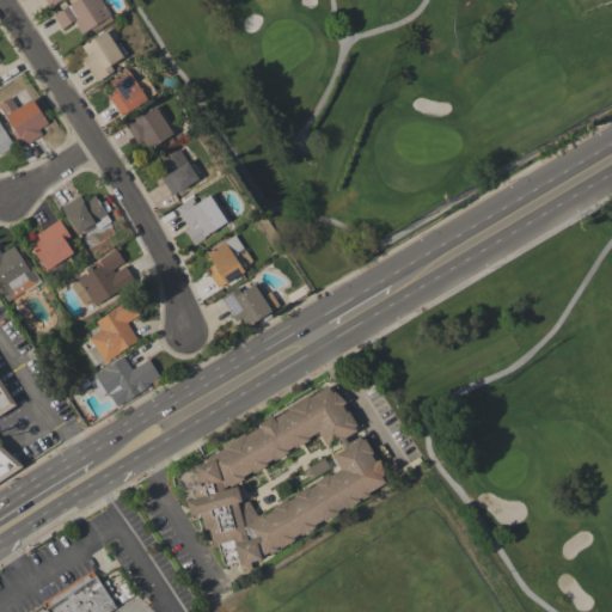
[(74,0),(101,0),(110,14),(109,16),(112,20),(97,30),(96,29),(92,31),(91,28),(81,34),(73,20),(61,29),(53,14),(74,0)]
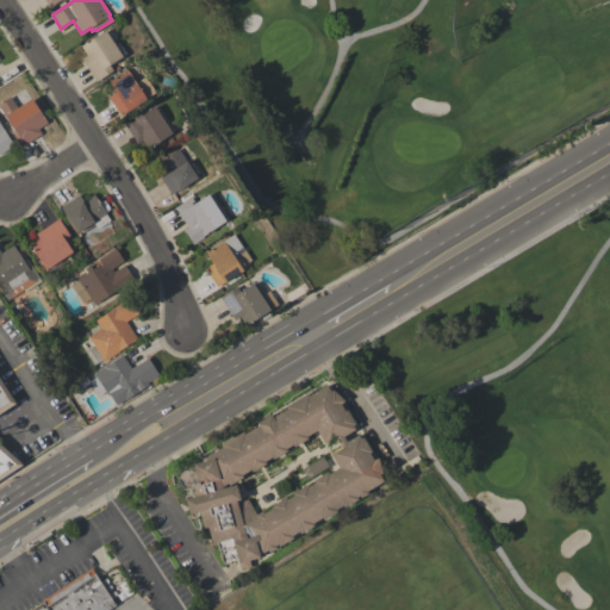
[(105,30),(114,44),(118,42),(125,53),(122,55),(123,56),(110,64),(113,70),(95,81),(81,58),(86,55),(80,45),(105,30)]
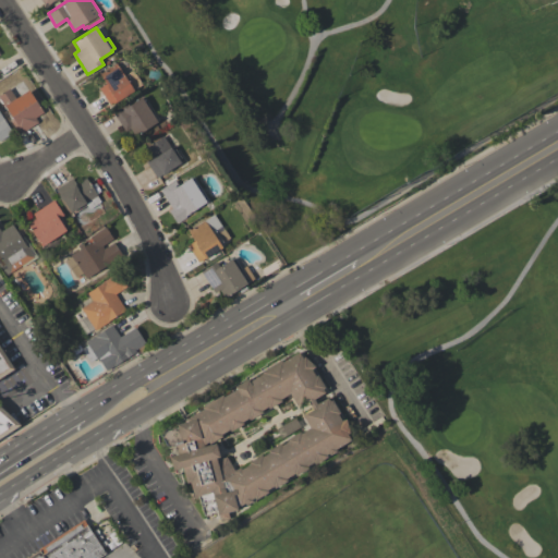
[(132,69),(142,84),(134,89),(134,91),(118,101),(117,101),(110,106),(98,88),(106,83),(99,73),(117,62),(124,74),(132,69)]
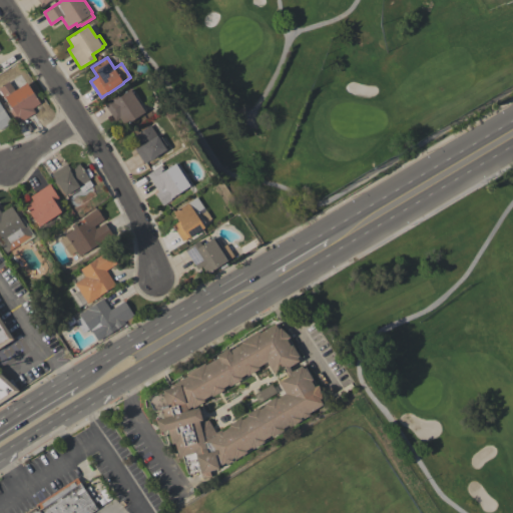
[(35,112),(17,123),(8,110),(11,108),(5,98),(4,99),(0,92),(0,86),(8,81),(11,85),(22,77),(25,82),(26,82),(39,103),(32,108),(35,112)]
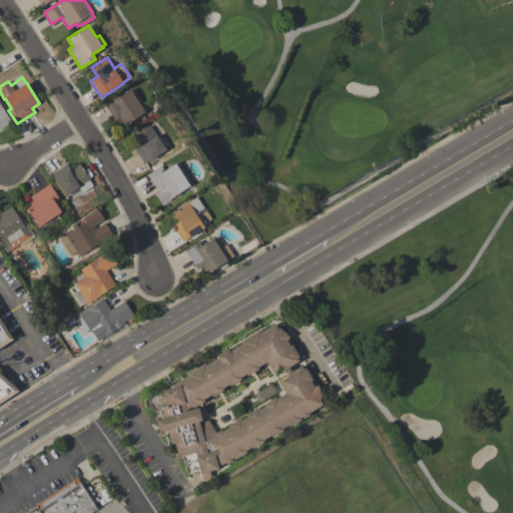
[(132,88),(146,109),(143,111),(144,112),(124,125),(119,117),(114,120),(103,103),(107,100),(116,94),(118,97),(129,89),(130,90),(132,88)]
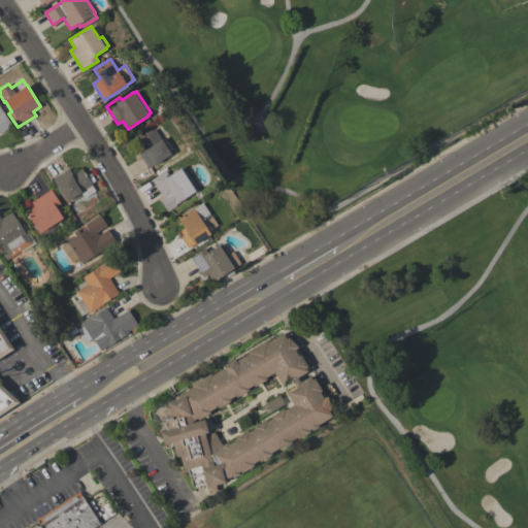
[(0,106),(11,125),(0,132),(0,106)]
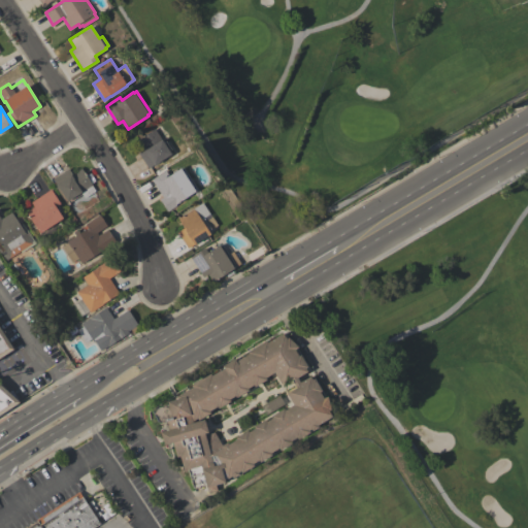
[(170,154),(158,162),(159,163),(154,166),(153,165),(147,168),(138,154),(144,150),(138,139),(155,128),(163,142),(165,140),(170,149),(168,151),(170,154)]
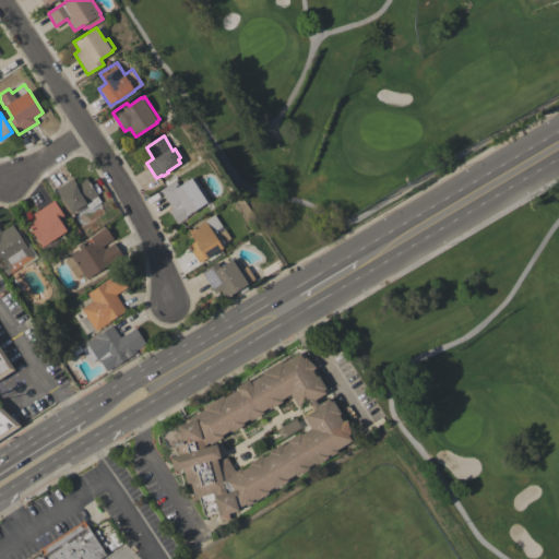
[(193,177),(209,200),(206,201),(206,202),(186,216),(187,217),(177,224),(168,211),(171,209),(159,190),(163,188),(162,186),(171,179),(173,181),(175,180),(178,186),(193,177)]
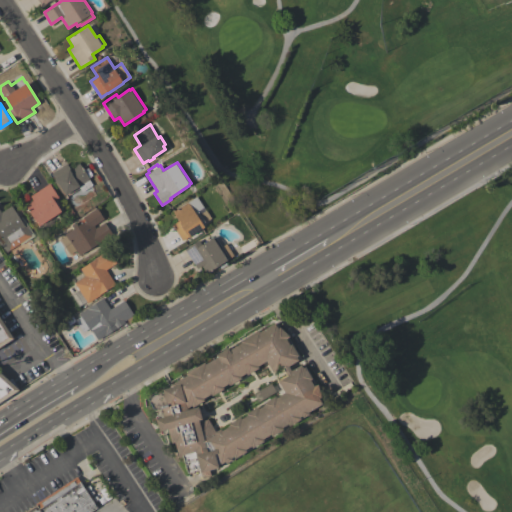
[(79,163),(89,179),(92,185),(82,192),(78,187),(73,190),(74,191),(67,196),(66,194),(65,195),(57,183),(56,183),(53,179),(54,178),(51,173),(66,163),(70,169),(79,163)]
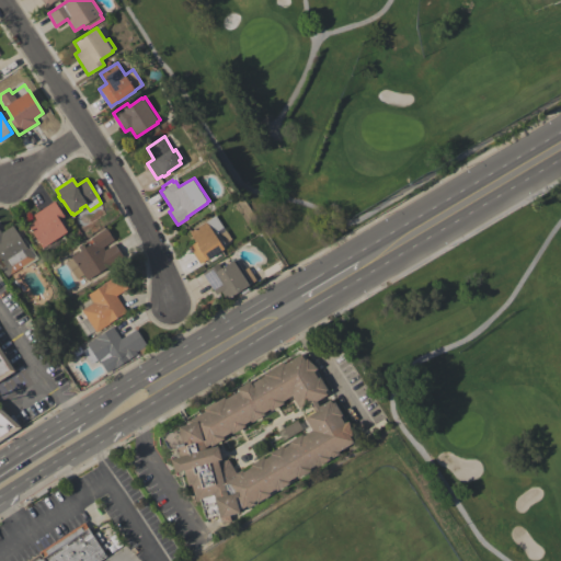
[(66,231),(42,248),(26,225),(35,219),(32,215),(54,201),(64,216),(58,219),(66,231)]
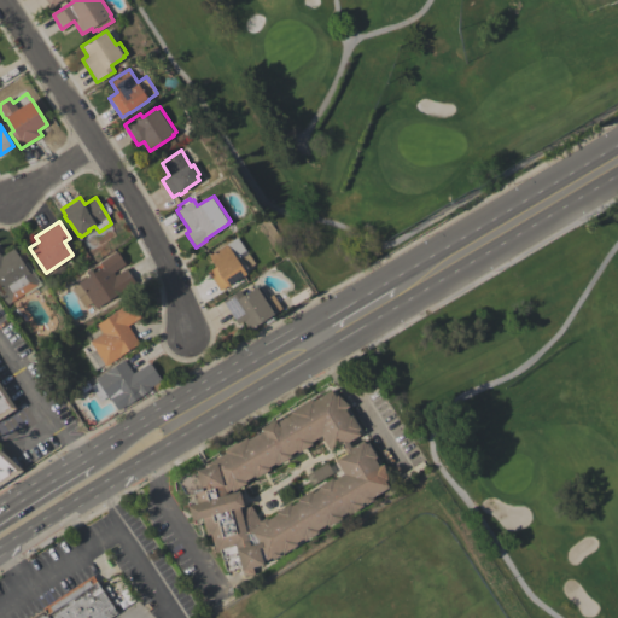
[(208,255),(237,237),(245,250),(234,257),(237,261),(240,258),(246,267),(243,269),(245,274),(227,286),(226,285),(219,290),(207,272),(215,267),(208,255)]
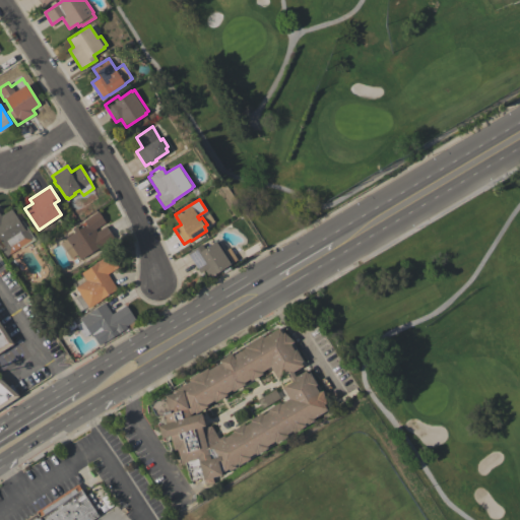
[(0,215),(10,208),(16,217),(17,216),(25,229),(26,229),(28,232),(27,232),(31,237),(29,238),(30,240),(8,254),(0,241),(0,215)]
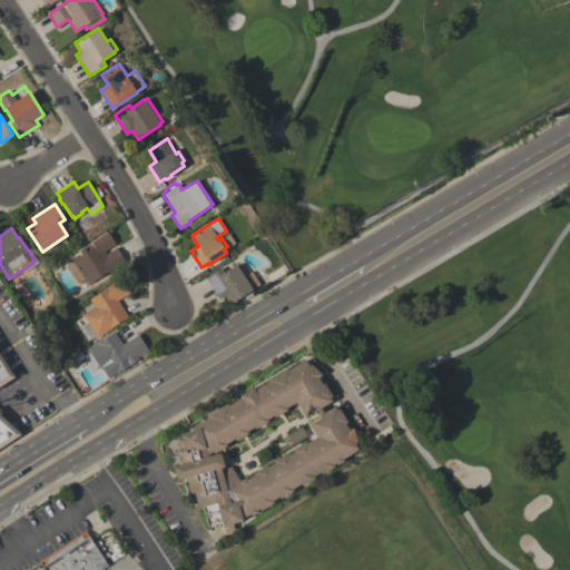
[(71,261),(94,246),(91,242),(107,232),(115,244),(114,245),(115,247),(117,247),(118,247),(118,248),(118,249),(125,261),(88,285),(80,274),(76,278),(72,274),(71,275),(66,266),(72,262),(71,261)]
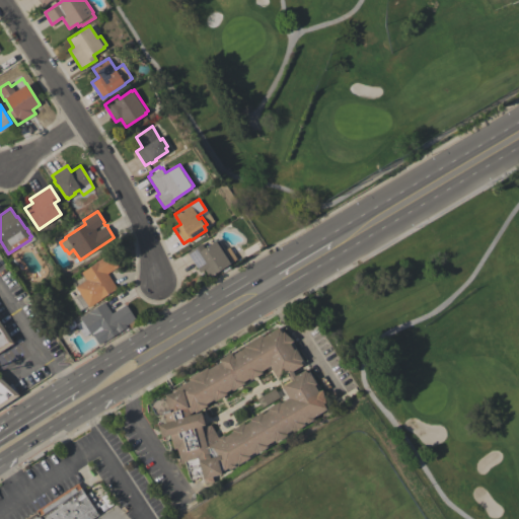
[(187,252),(201,243),(204,247),(215,240),(215,241),(217,239),(222,247),(227,244),(236,257),(229,263),(230,264),(228,265),(230,268),(223,272),(221,269),(209,277),(204,269),(200,272),(187,252)]
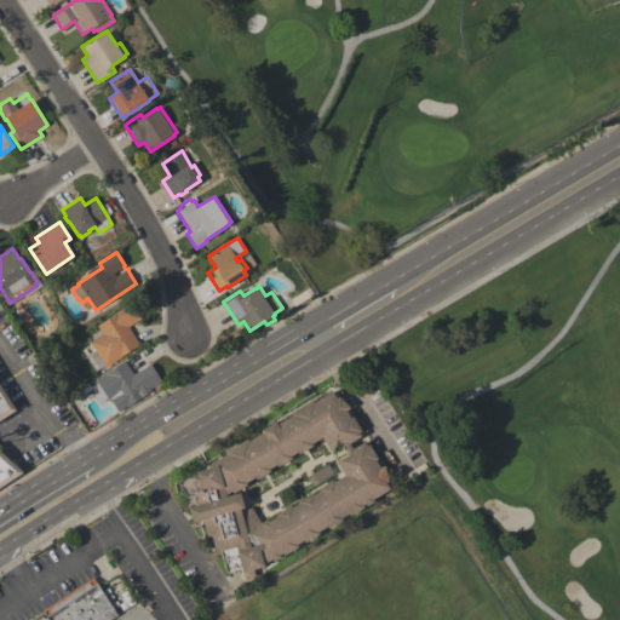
[(120,357),(105,367),(90,343),(102,334),(97,325),(115,313),(114,311),(130,302),(141,319),(127,327),(139,344),(120,357)]
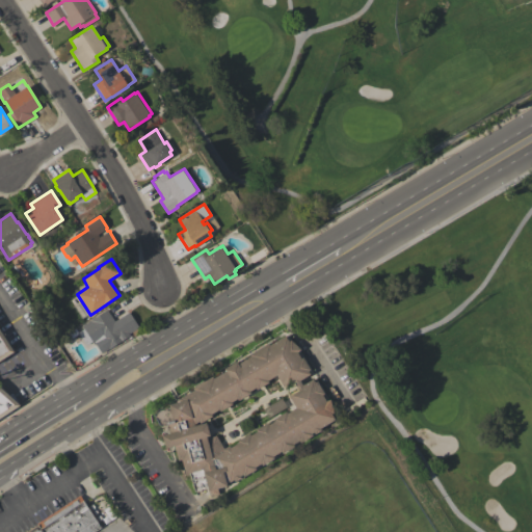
[(81,325),(106,310),(114,321),(129,312),(138,327),(129,334),(130,336),(109,349),(108,348),(102,353),(96,344),(94,345),(91,341),(86,345),(78,333),(83,328),(81,325)]
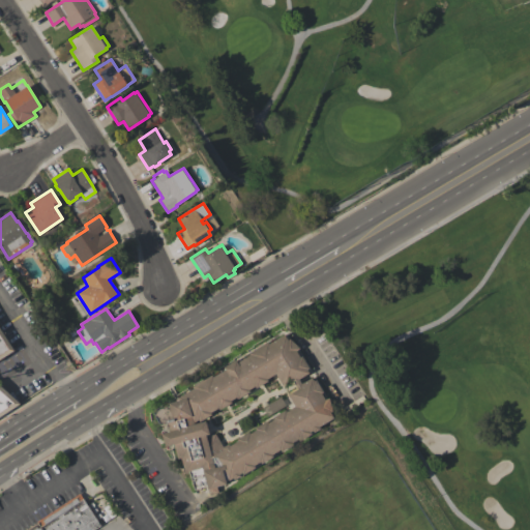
[(0,329),(13,350),(0,358),(0,386),(19,403),(0,415),(0,329)]
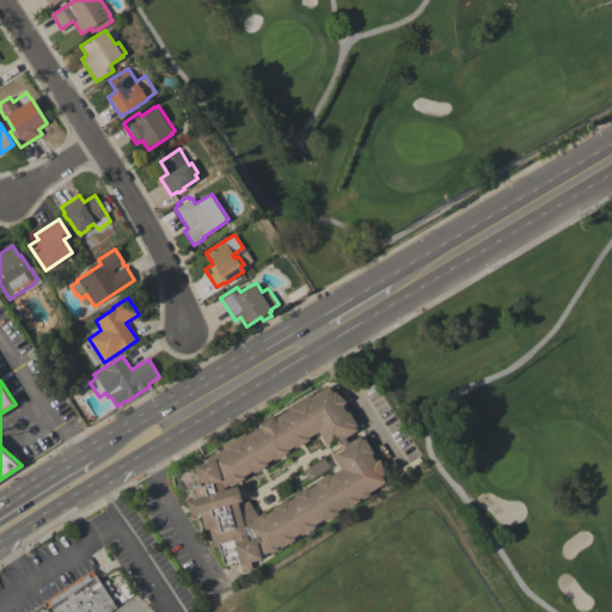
[(384,482),(367,493),(368,495),(361,500),(360,497),(357,499),(359,501),(344,509),(343,507),(336,510),(337,513),(324,521),(323,519),(313,525),(314,527),(300,536),(299,533),(293,537),(294,539),(280,548),(279,545),(275,548),(276,549),(269,554),(268,551),(259,556),(261,558),(249,562),(251,568),(240,571),(238,561),(224,564),(218,544),(213,545),(207,528),(204,530),(200,513),(190,515),(185,501),(196,497),(193,487),(184,490),(176,476),(184,471),(194,469),(194,465),(206,461),(203,459),(212,454),(210,453),(216,450),(218,451),(222,448),(221,446),(244,433),(245,435),(258,427),(257,423),(271,415),(273,418),(287,410),(286,408),(308,395),(310,396),(328,386),(331,392),(334,391),(344,402),(341,405),(346,412),(348,410),(355,424),(354,426),(356,430),(344,438),(347,442),(359,435),(361,440),(363,439),(372,452),(369,453),(374,461),(379,459),(383,475),(380,475),(384,482)]
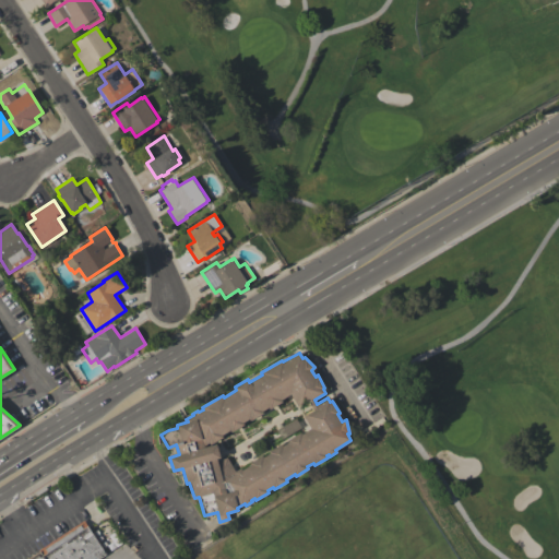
[(359,431),(382,417),(384,421),(378,426),(380,428),(377,430),(375,428),(363,436),(359,431)]
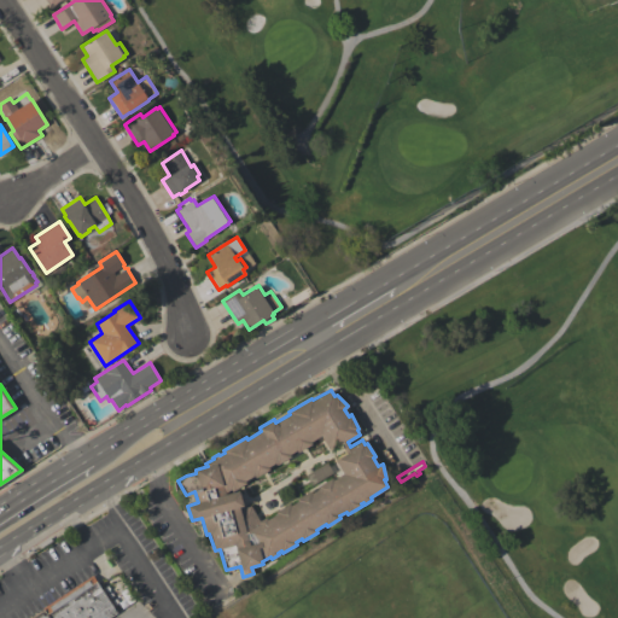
[(48,617),(42,607),(93,575),(100,587),(101,586),(115,606),(114,607),(117,613),(109,617),(48,617)]
